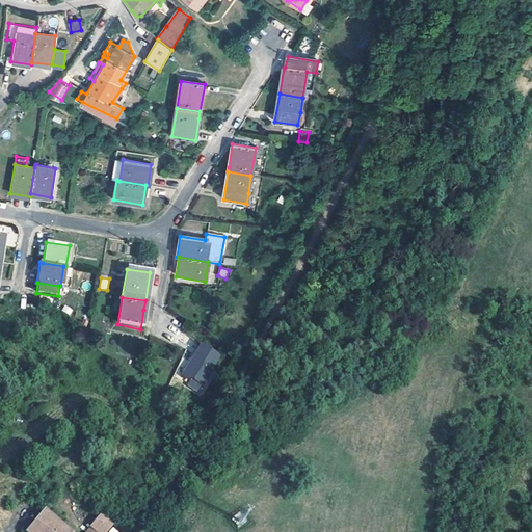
[(215,358),(197,347),(190,360),(192,361),(186,369),(184,368),(177,379),(185,384),(188,380),(198,388),(209,373),(207,372),(215,358)]
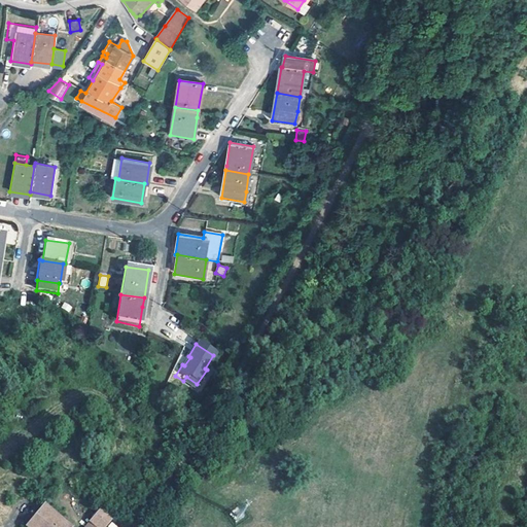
[(183,381),(181,384),(191,391),(197,384),(186,377),(183,381)]
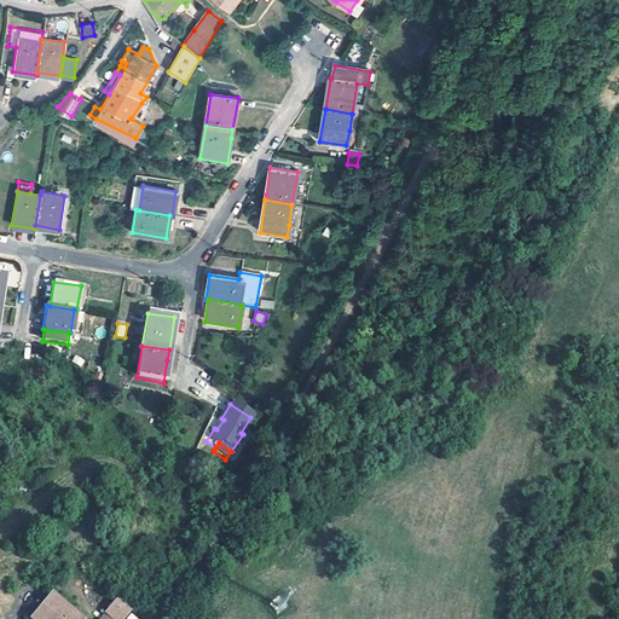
[(84,617),(51,591),(30,615),(34,618),(81,618),(82,618),(84,617)]
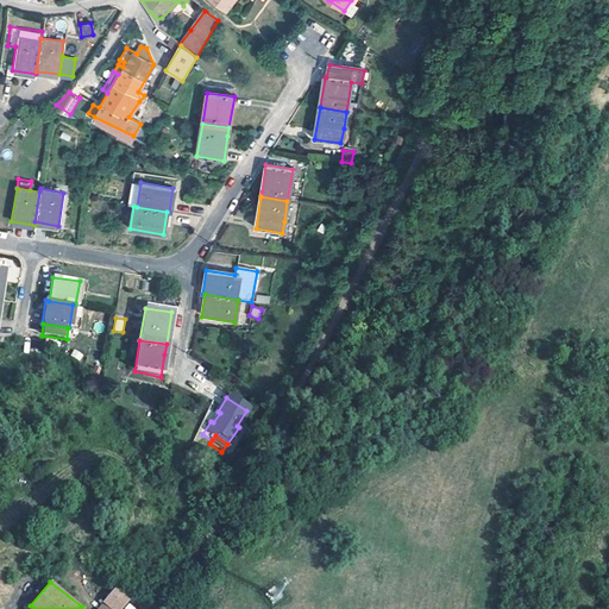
[(115,608),(129,595),(115,584),(104,600),(114,608),(115,608)]
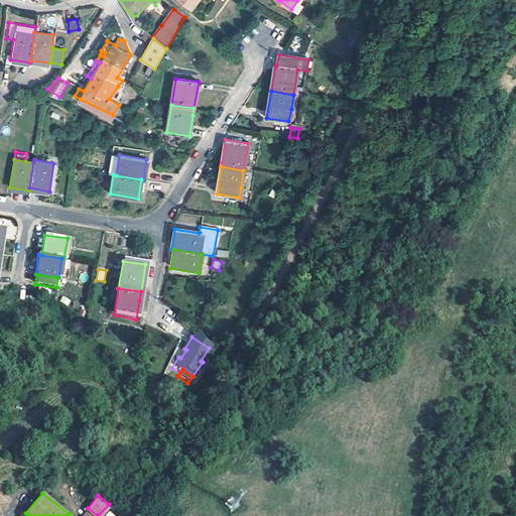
All buildings are outlined.
